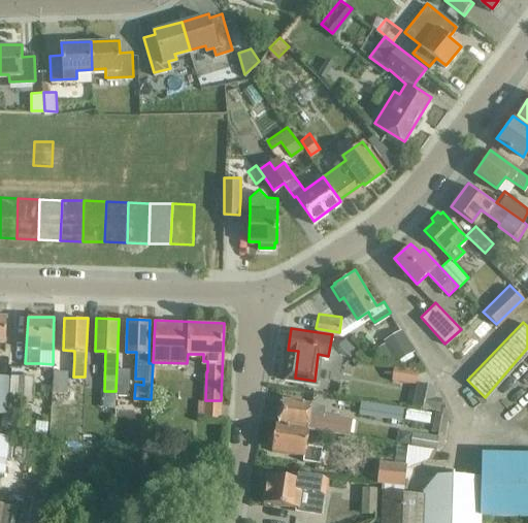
[(386,339),(397,358),(413,349),(401,329),(386,338),(386,339)]
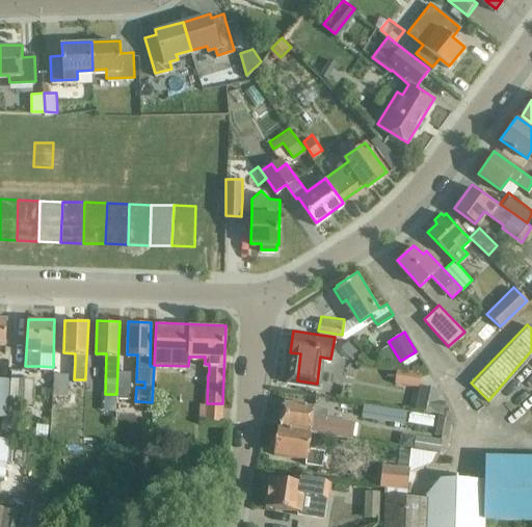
[(349,338),(341,346),(351,357),(358,348),(349,338)]
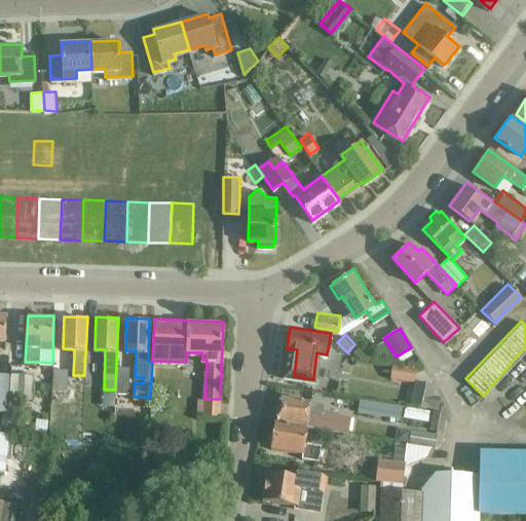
[(384,338),(375,344),(382,356),(396,357),(384,338)]
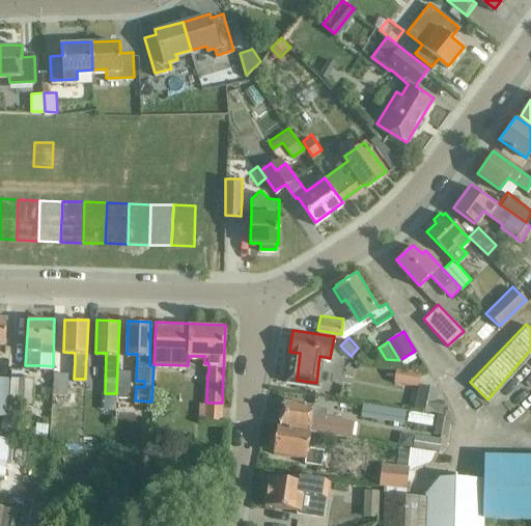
[(393,380),(418,384),(420,368),(395,364),(393,380)]
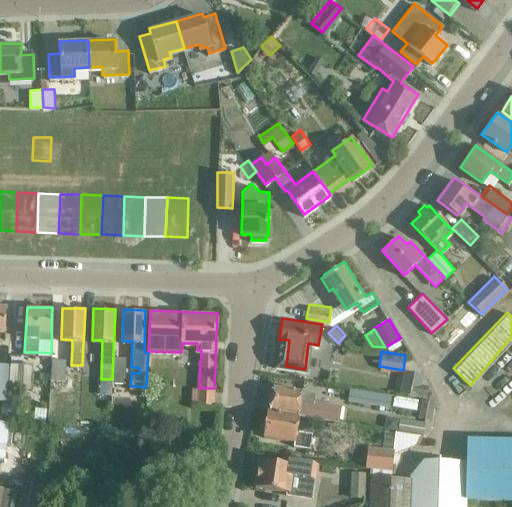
[(125,355),(113,355),(112,379),(111,380),(124,381),(125,355)]
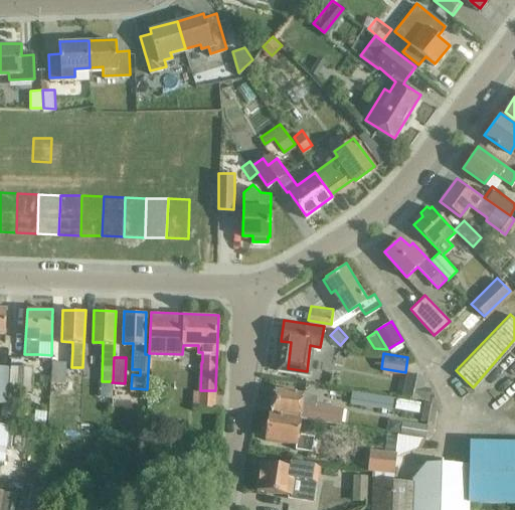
[(66,359),(52,358),(51,379),(65,380),(66,359)]
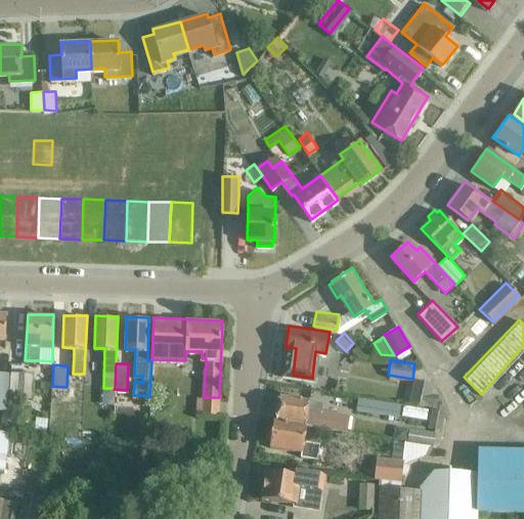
[(33,370),(11,369),(9,394),(32,395),(33,370)]
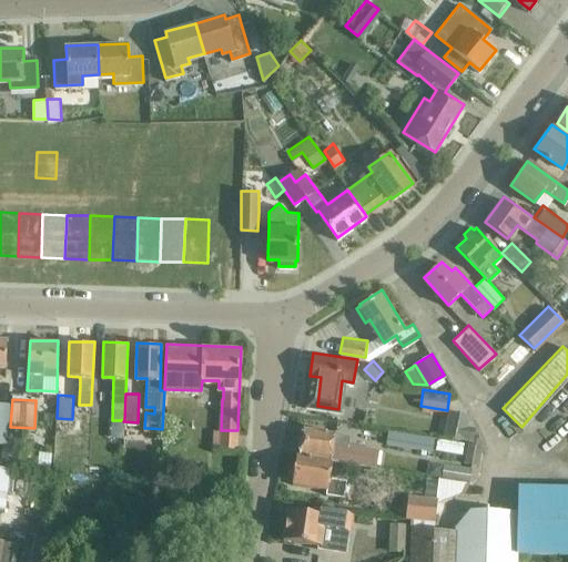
[(0,440),(8,441),(10,401),(0,400),(0,440)]
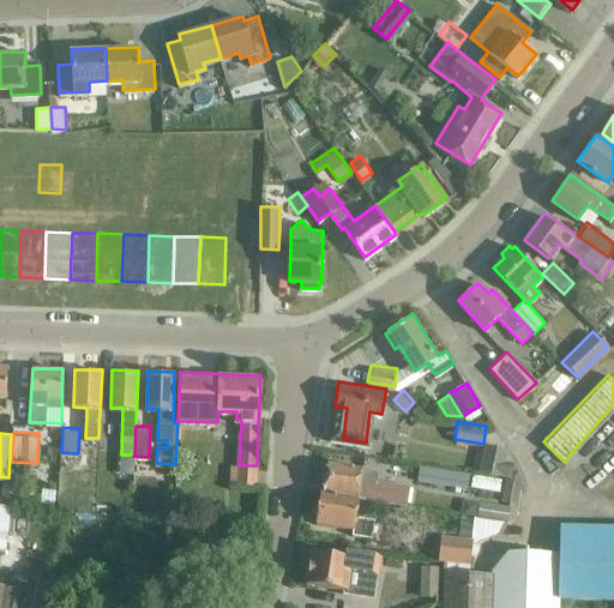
[(98,435),(98,438),(97,463),(112,463),(113,435),(98,435)]
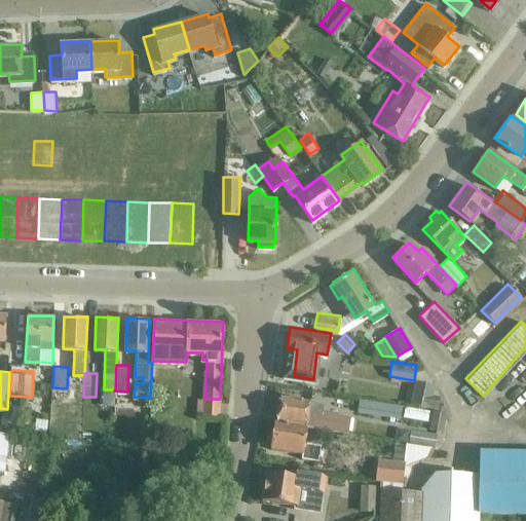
[(434,382),(415,378),(410,401),(437,407),(439,394),(431,393),(434,382)]
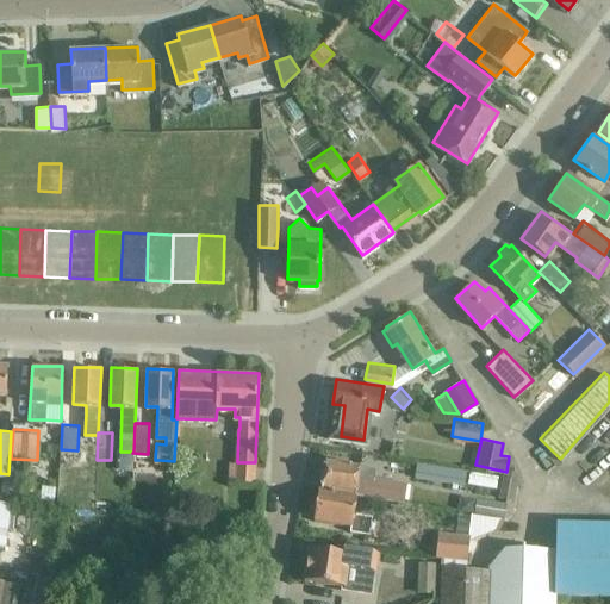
[(321,486),(356,492),(404,500),(406,481),(374,477),(377,467),(327,458),(325,462),(323,462),(322,472),(324,472),(322,485),(321,486)]
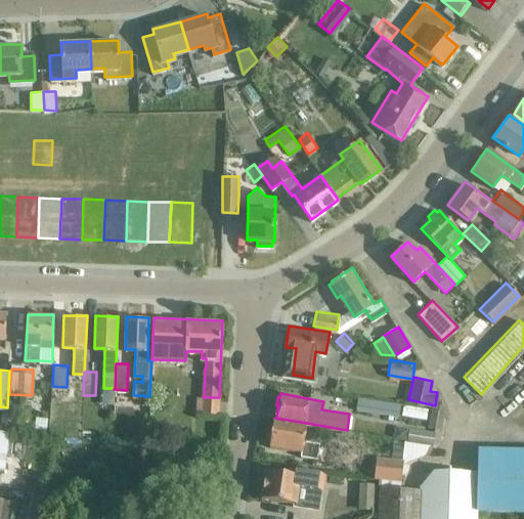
[(400,401),(357,394),(355,407),(397,415),(400,401)]
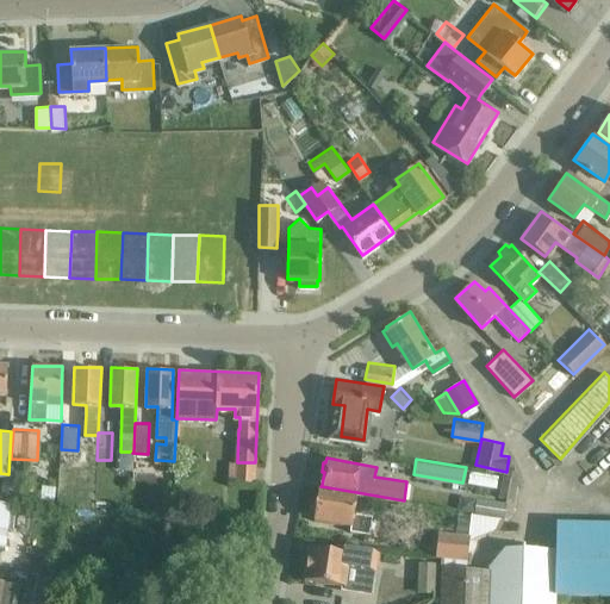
[(499,496),(515,498),(518,475),(503,473),(499,496)]
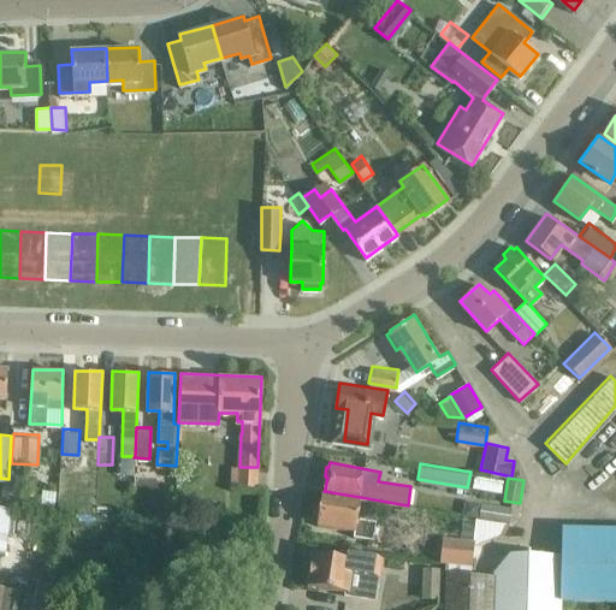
[(42,487),(41,499),(54,502),(57,489),(42,487)]
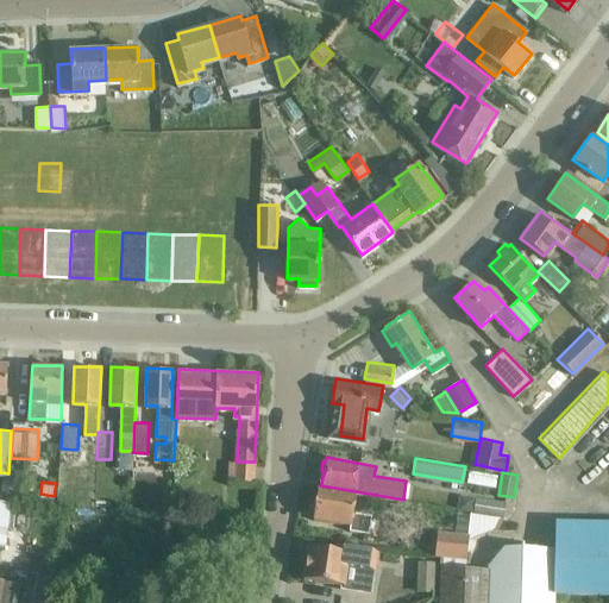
[(356,491),(320,485),(319,485),(314,517),(350,523),(350,528),(372,532),(376,515),(352,512),(356,491)]
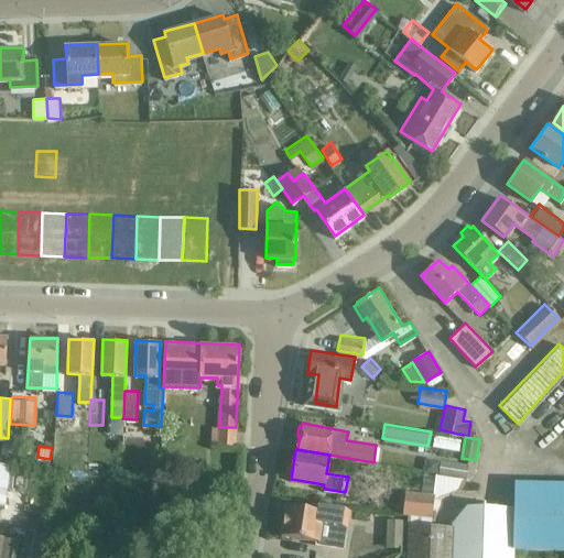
[(468,463),(441,459),(438,472),(466,477),(468,463)]
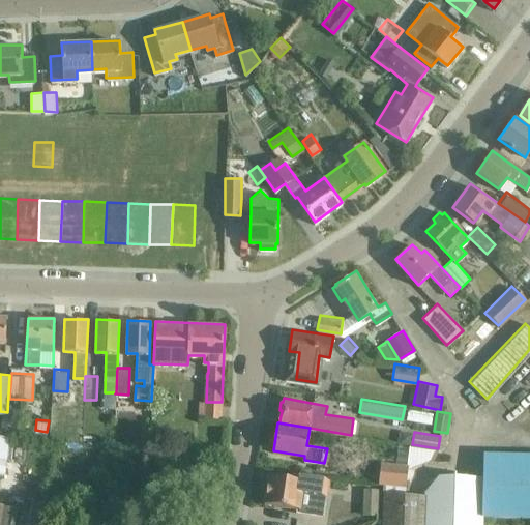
[(113,440),(112,446),(142,449),(143,443),(113,440)]
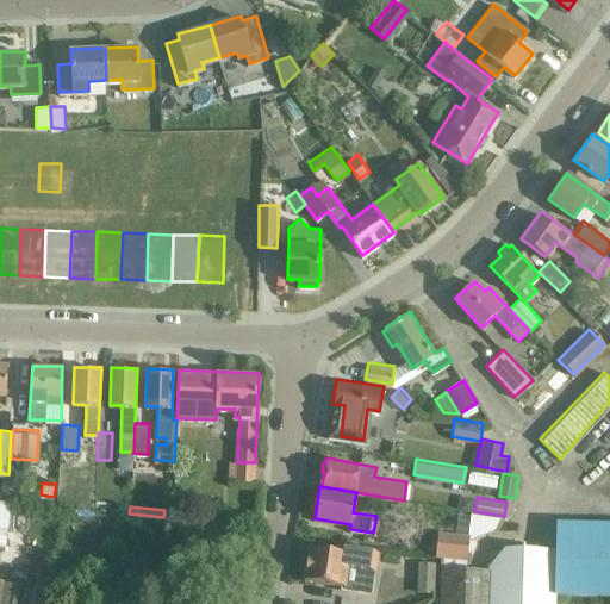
[(229,515),(228,528),(248,531),(249,518),(229,515)]
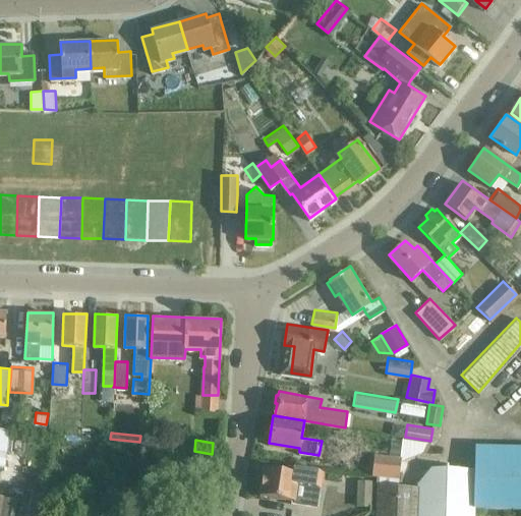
[(520,446),(475,445),(475,467),(474,507),(520,507),(520,446)]
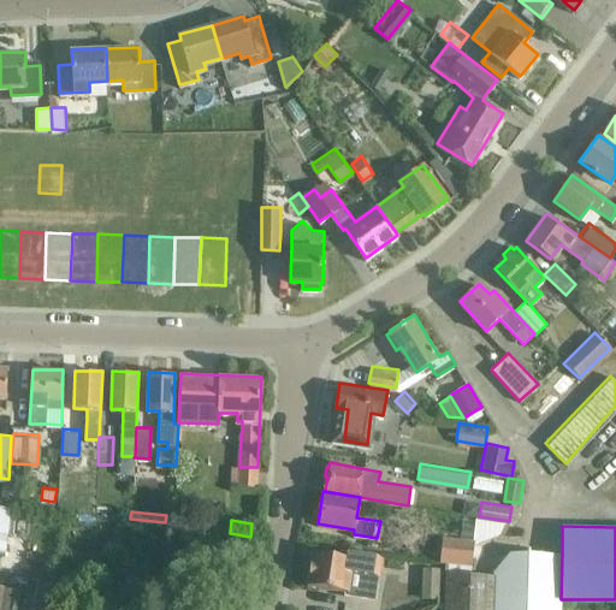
[(442,537),(439,558),(471,562),(473,540),(442,537)]
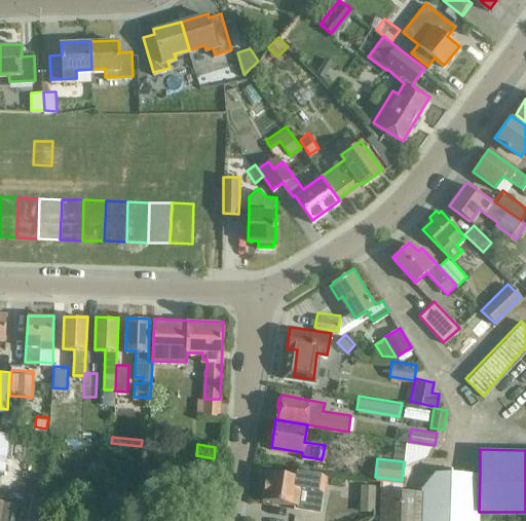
[(267,470),(262,497),(295,504),(296,504),(296,506),(313,509),(314,503),(316,490),(323,491),(325,483),(326,474),(298,470),(297,475),(267,470)]
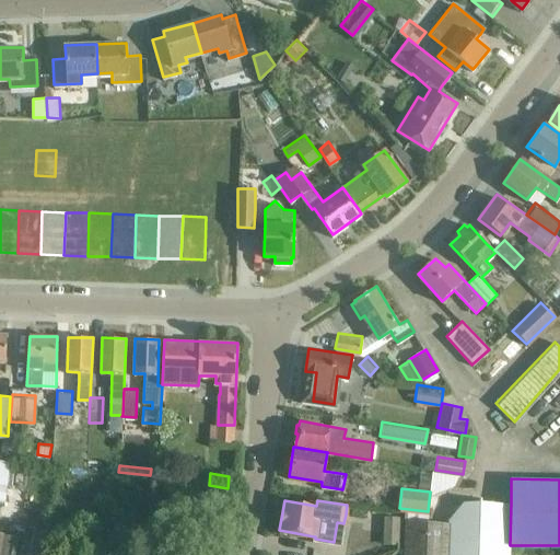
[(450,521),(448,554),(509,554),(509,545),(510,545),(511,503),(450,500),(450,505),(450,521)]
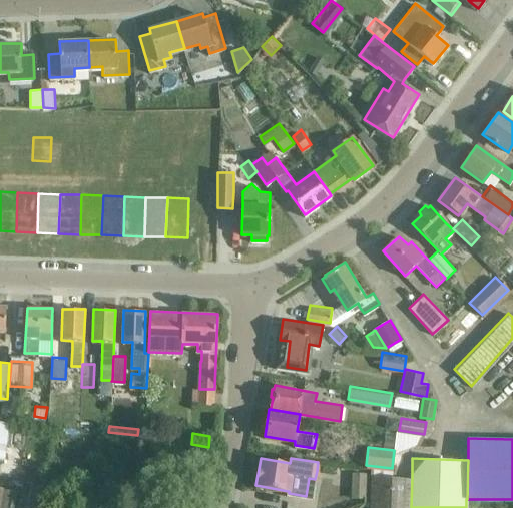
[(353,472),(353,479),(365,480),(365,472),(353,472)]
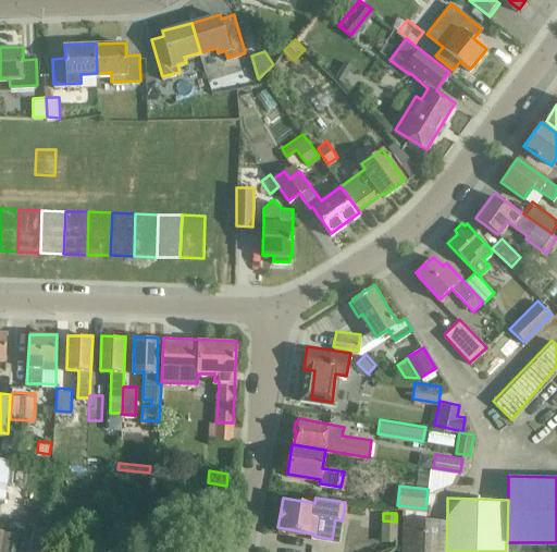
[(400,551),(446,551),(447,518),(429,517),(403,516),(400,551)]
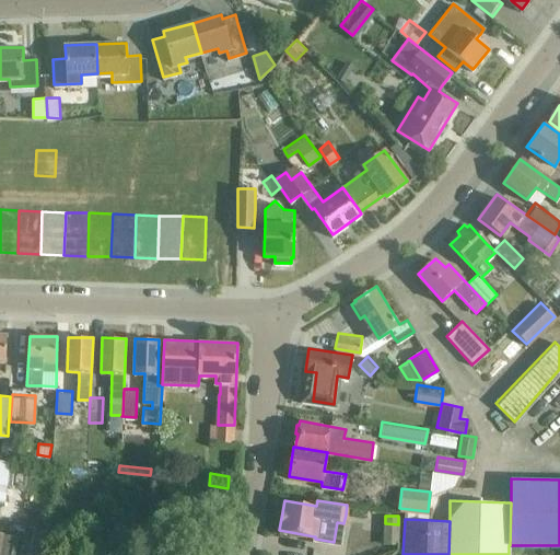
[(54,554),(58,529),(50,528),(38,525),(34,524),(30,552),(49,554),(54,554)]
